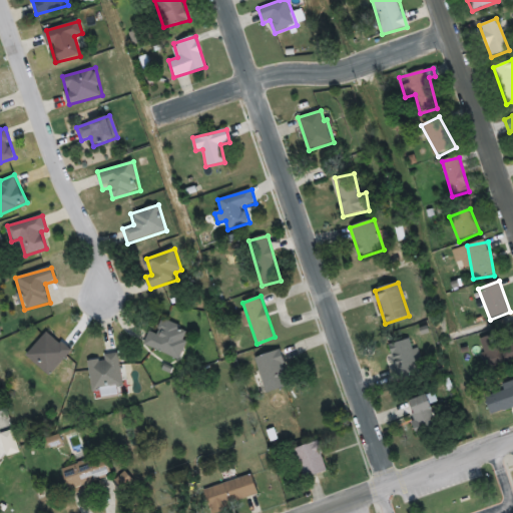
[(144,346),(178,361),(191,332),(164,320),(157,335),(150,331),(144,346)]
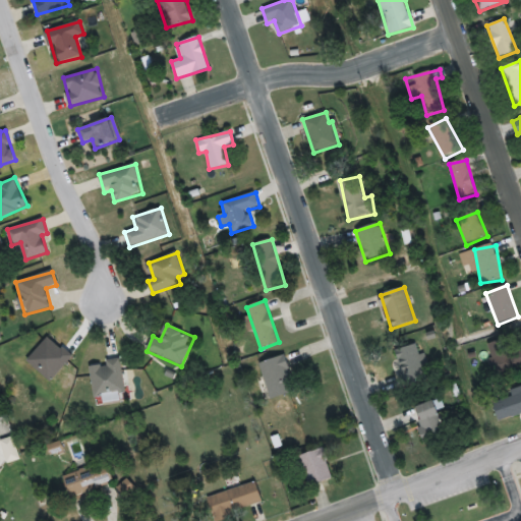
[(495,375),(520,367),(520,343),(515,345),(512,337),(486,344),(495,375)]
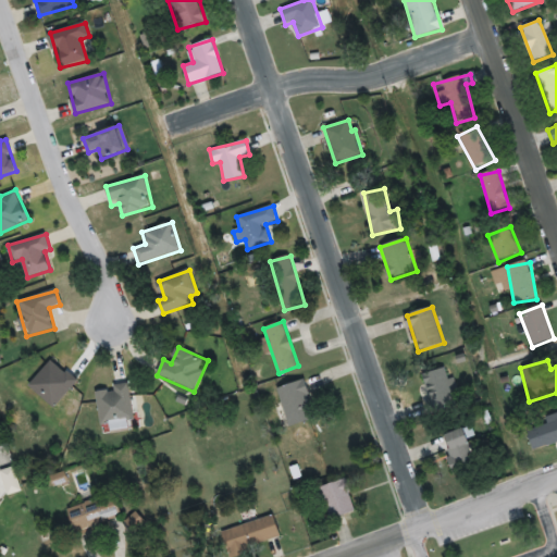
[(452,379),(449,380),(446,368),(422,374),(433,413),(459,406),(452,379)]
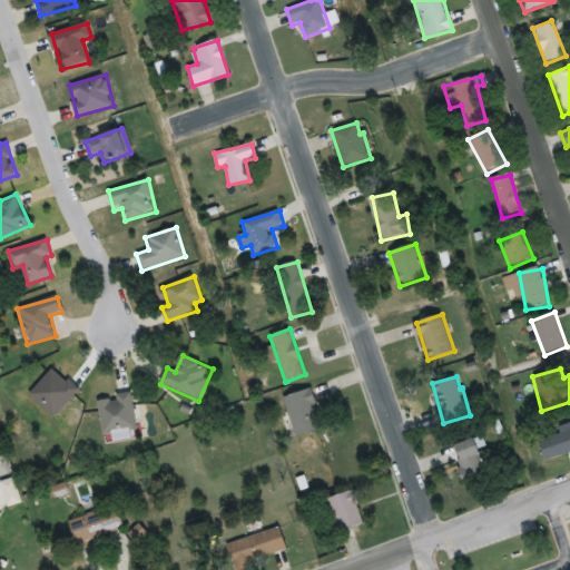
[(295,438),(324,430),(313,390),(284,397),(295,438)]
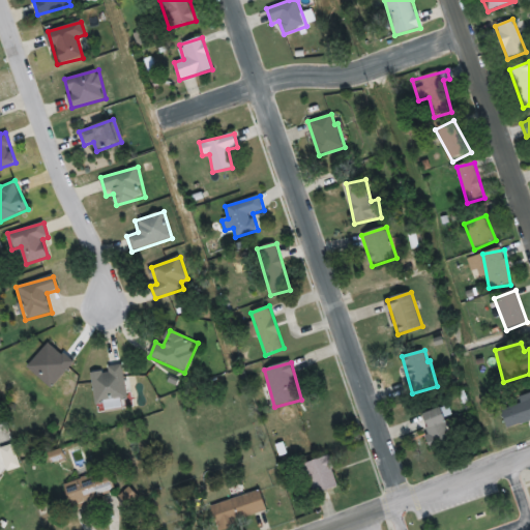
[(96,405),(104,404),(106,413),(124,410),(122,402),(128,401),(123,366),(91,372),(96,405)]
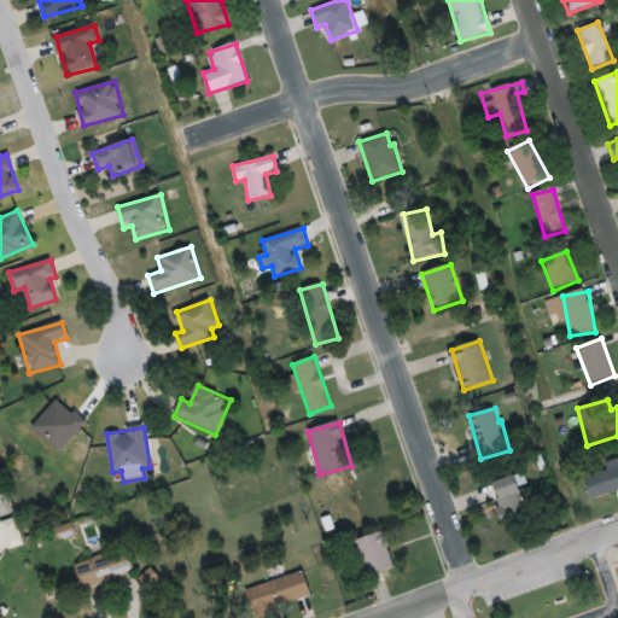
[(617,459),(583,471),(593,499),(617,490),(617,459)]
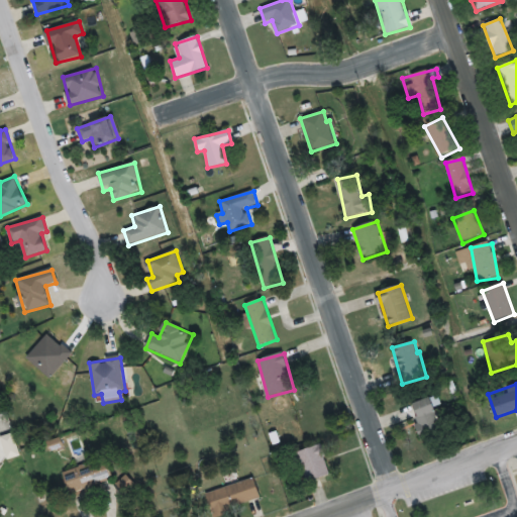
[(443,433),(432,398),(411,404),(422,440),(443,433)]
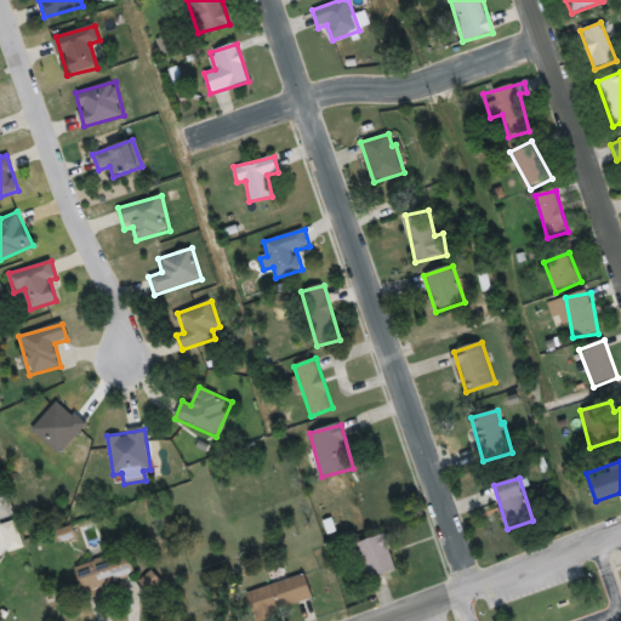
[(0,528),(10,552),(24,546),(13,520),(0,527),(0,528)]
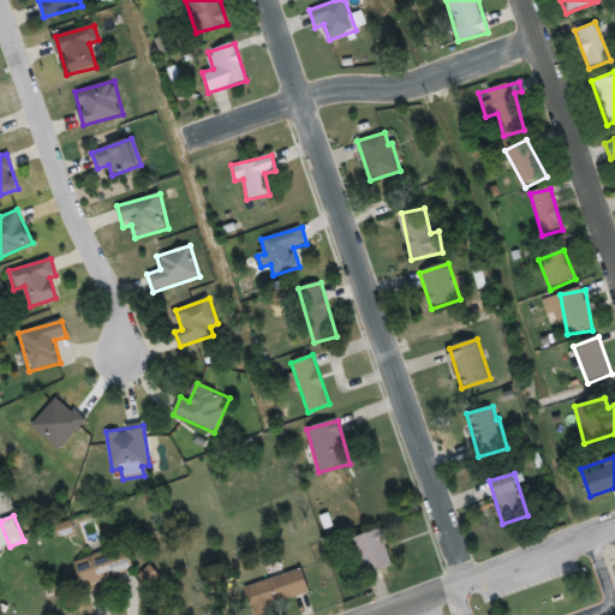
[(393,566),(382,530),(352,539),(363,574),(393,566)]
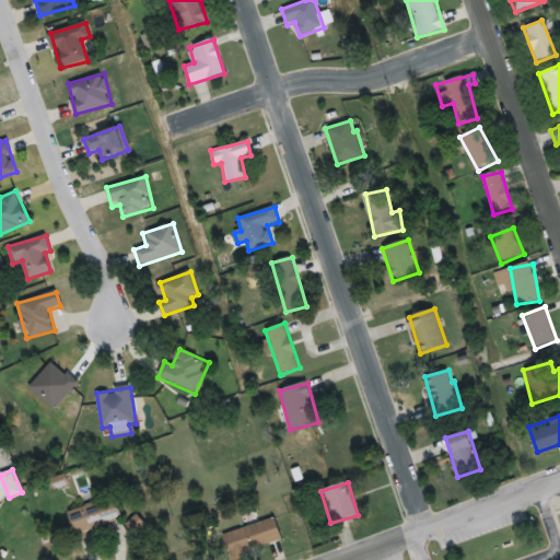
[(69,511),(74,533),(123,521),(117,499),(69,511)]
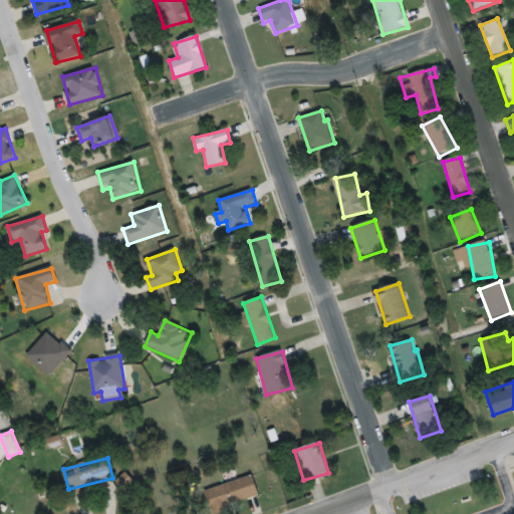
[(212,513),(260,498),(252,475),(203,492),(210,513),(212,513)]
